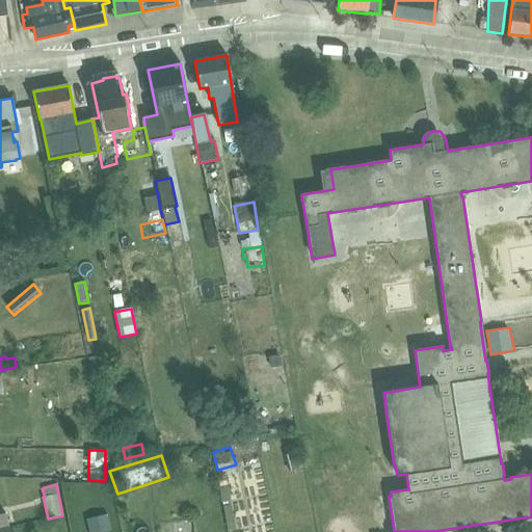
[(105,512),(85,517),(89,531),(102,531),(110,530),(105,512)]
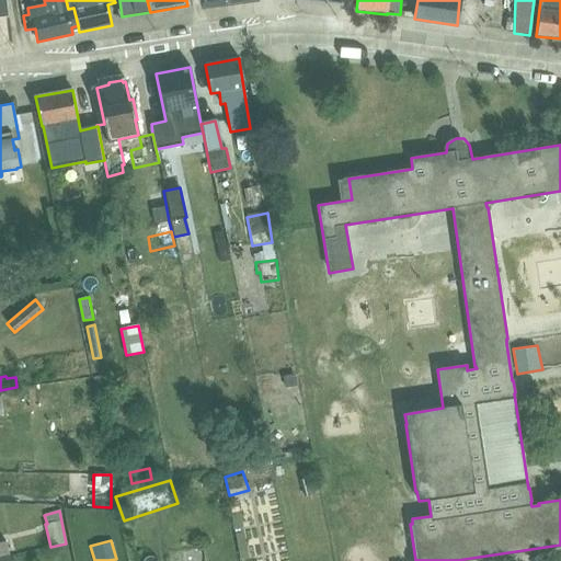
[(7,542),(0,544),(0,558),(10,556),(7,542)]
